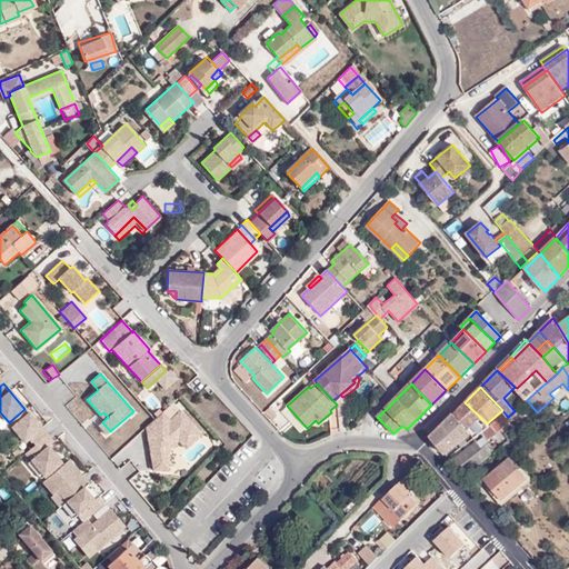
[(487,423),(465,402),(453,415),(473,436),(476,439),(490,427),(487,423)]
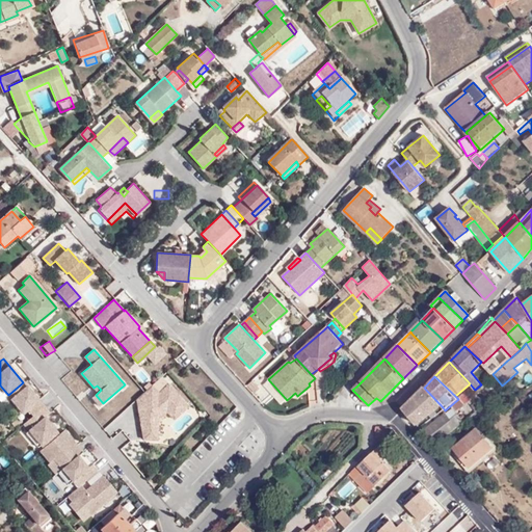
[(158,419),(166,411),(173,405),(180,413),(195,399),(176,377),(165,387),(158,379),(144,392),(136,399),(143,406),(139,410),(144,418),(144,441),(158,441),(158,419)]
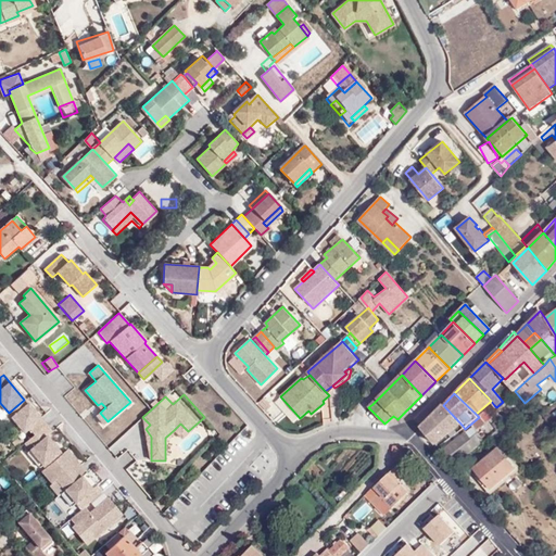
[(264,399),(260,403),(266,411),(270,406),(264,399)]
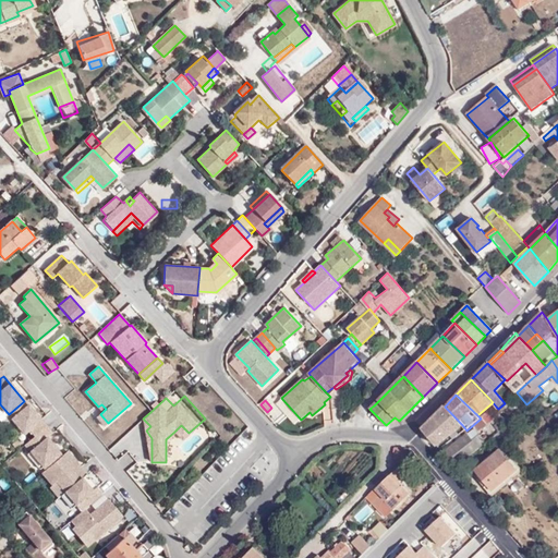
[(46,426),(40,419),(24,401),(9,414),(24,432),(27,428),(34,436),(35,436),(46,426)]
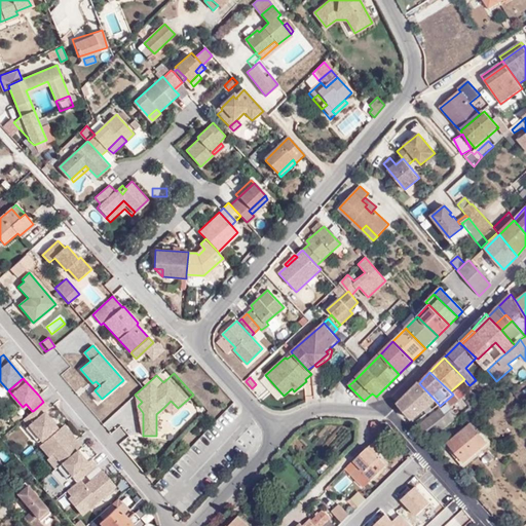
[(438,403),(419,383),(398,405),(413,421),(438,403)]
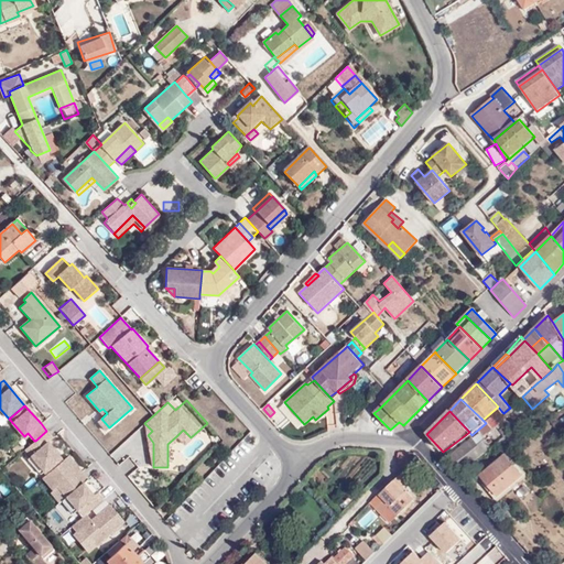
[(560,425),(563,421),(563,412),(554,419),(560,425)]
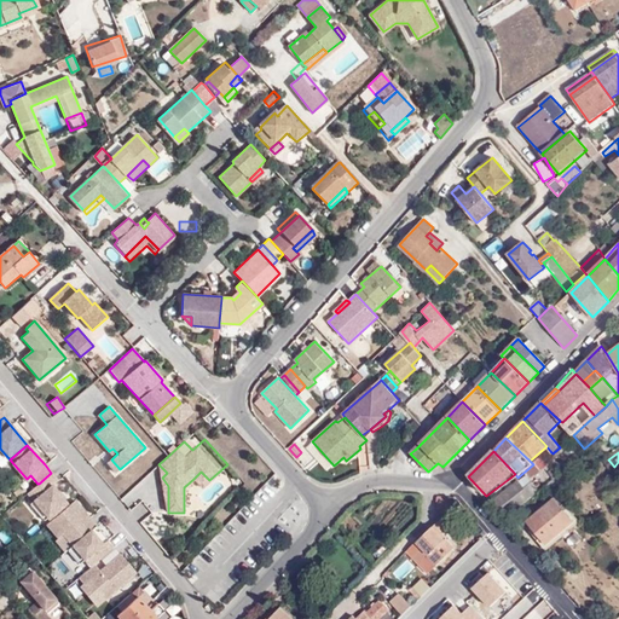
[(534,464),(539,472),(549,464),(544,457),(534,464)]
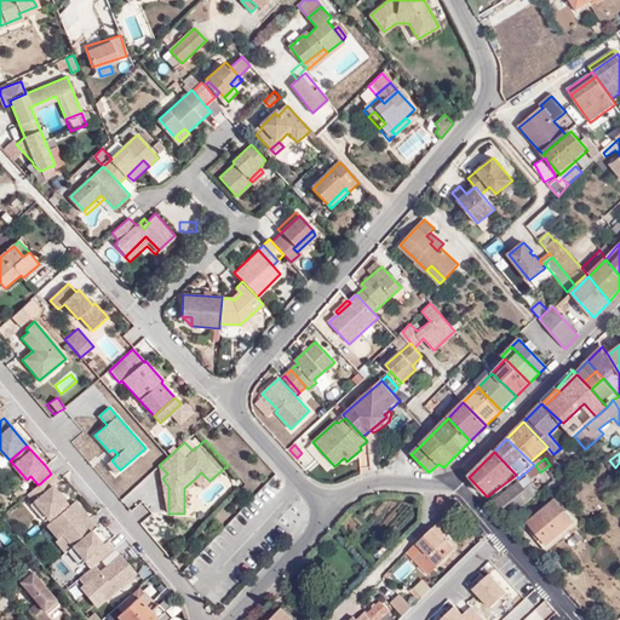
[(120,470),(112,460),(108,463),(116,474),(120,470)]
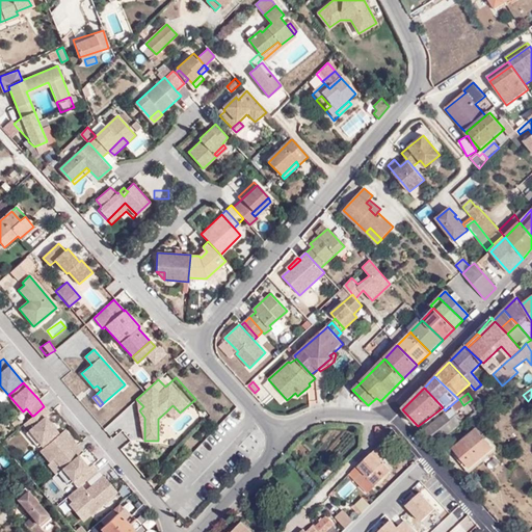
[(166,411),(174,419),(180,413),(173,405),(166,411)]
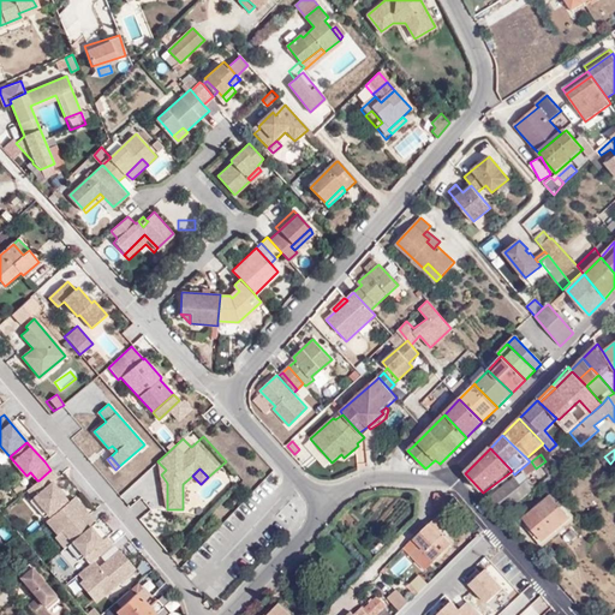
[(51,481),(57,476),(51,470),(39,481),(37,481),(28,489),(34,496),(47,513),(51,517),(69,501),(64,496),(51,481)]
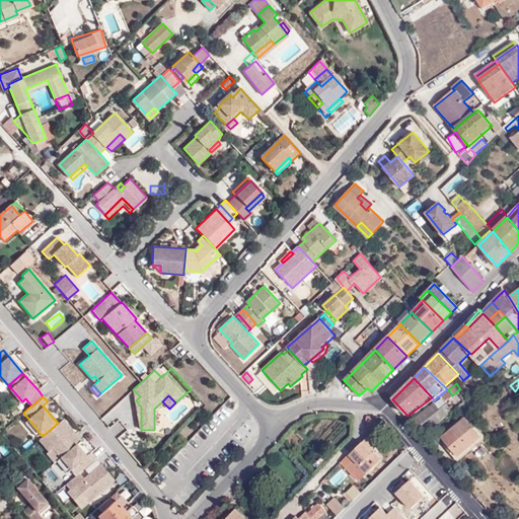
[(446,404),(439,411),(435,404),(414,421),(424,434),(451,412),(450,410),(454,406),(452,404),(448,408),(446,404)]
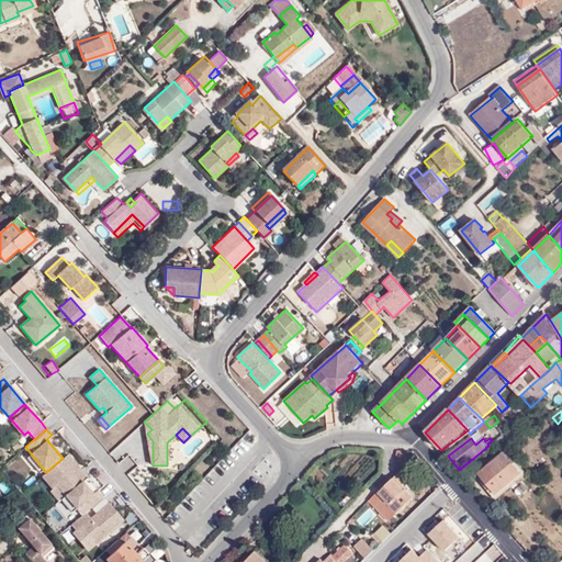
[(397,453),(405,461),(409,458),(401,450),(397,453)]
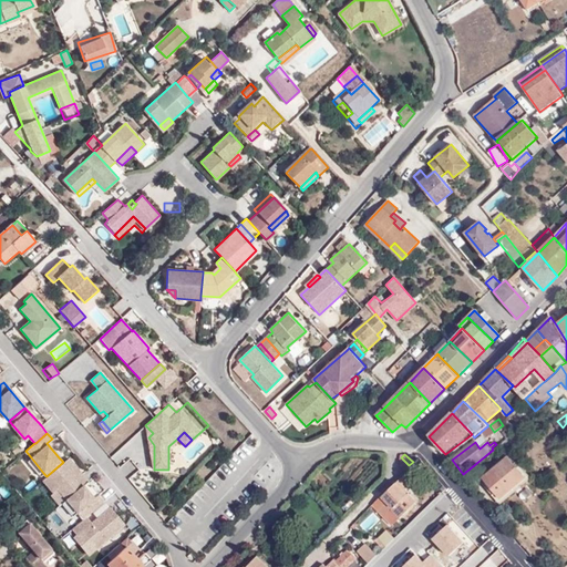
[(501,498),(526,477),(508,456),(484,478),(501,498)]
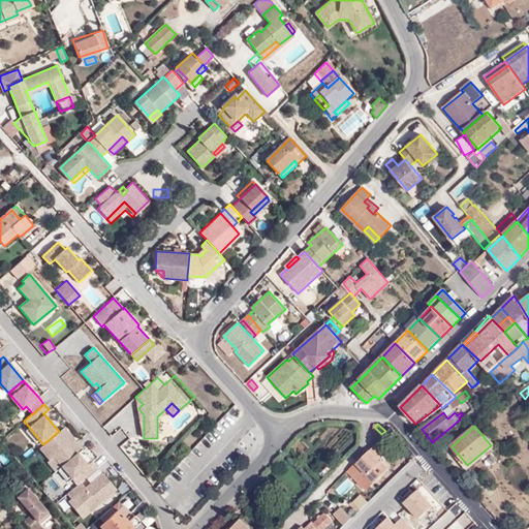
[(26,430),(37,443),(40,441),(29,427),(26,430)]
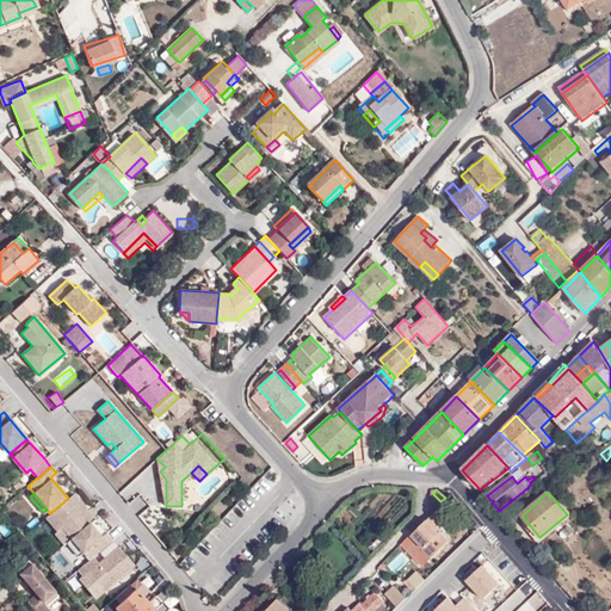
[(72,537),(90,522),(94,517),(74,493),(68,498),(47,517),(57,530),(61,528),(71,538),(72,537)]
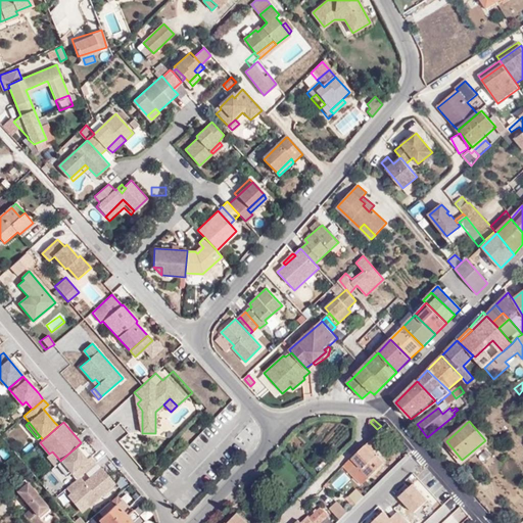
[(380,440),(375,434),(351,458),(363,469),(360,471),(368,479),(384,463),(377,455),(376,457),(370,450),(380,440)]
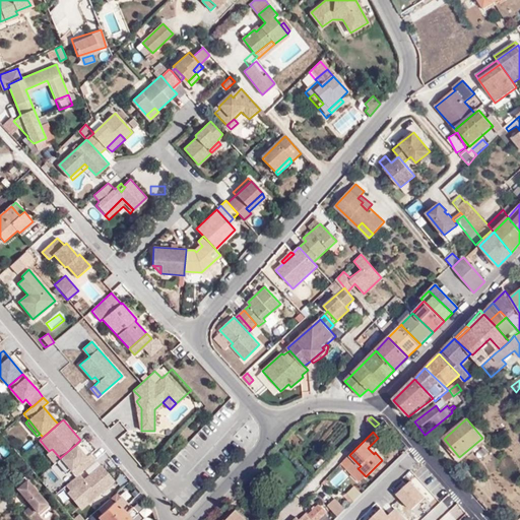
[(70,469),(76,475),(78,474),(95,460),(89,452),(85,455),(76,444),(61,457),(70,469)]
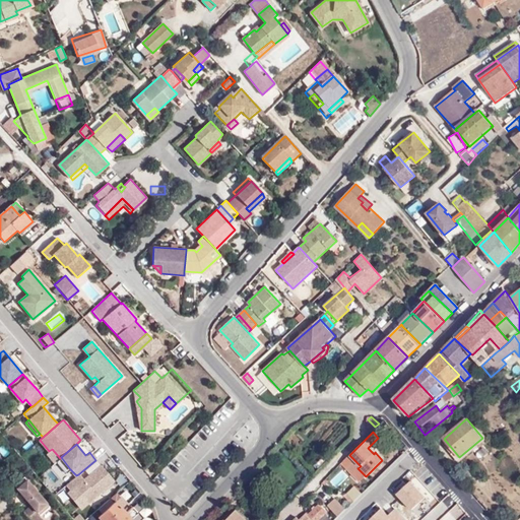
[(55,462),(57,460),(60,458),(52,449),(49,451),(47,453),(55,462)]
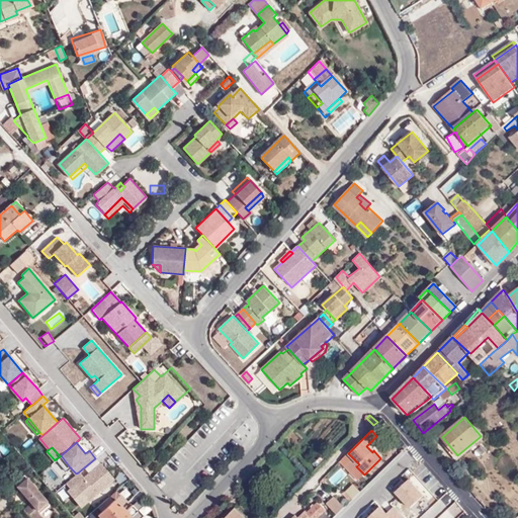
[(340,462),(351,472),(356,466),(359,464),(348,453),(340,462)]
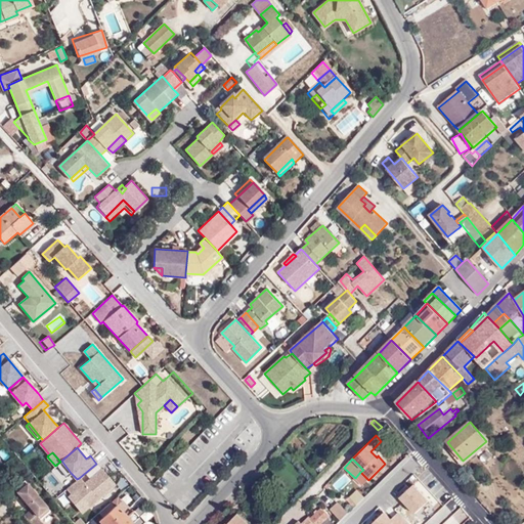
[(68,476),(71,473),(61,461),(60,462),(57,464),(68,476)]
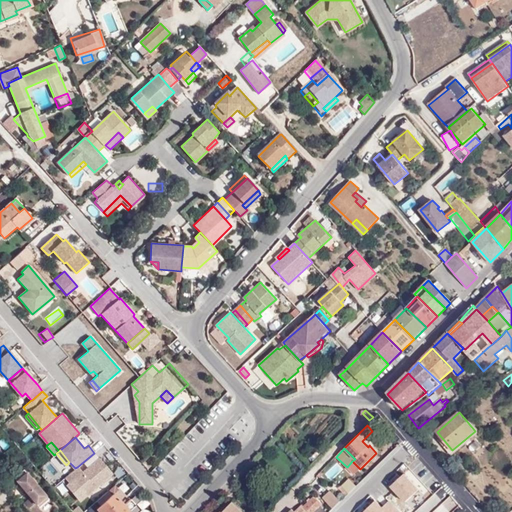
[(73,481),(86,496),(112,474),(99,459),(86,469),(87,471),(83,474),(82,473),(77,467),(75,468),(64,478),(69,484),(73,481)]
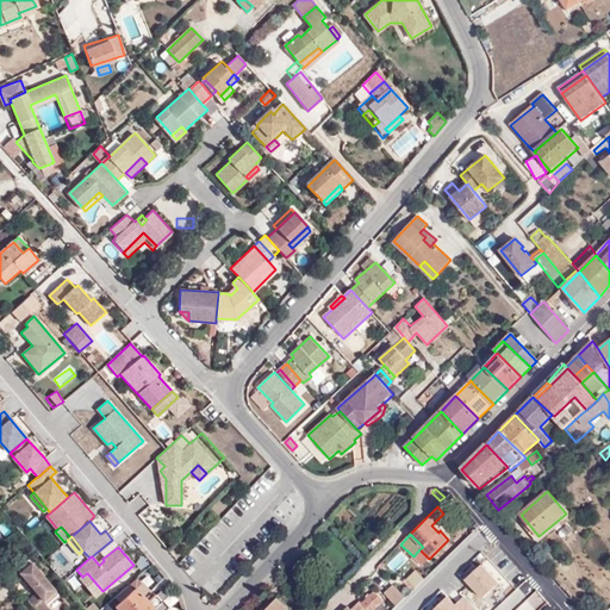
[(400,552),(387,564),(394,572),(408,559),(400,552)]
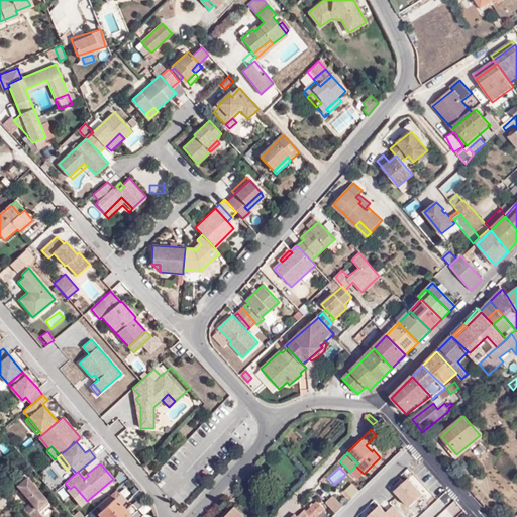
[(26,511),(30,516),(40,516),(42,516),(39,512),(49,504),(24,474),(14,482),(31,502),(33,505),(26,511)]
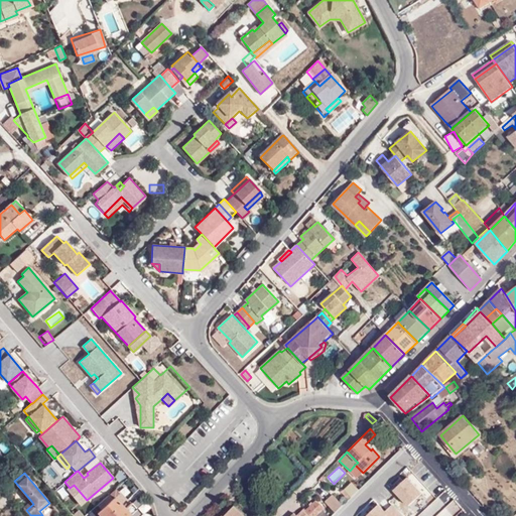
[(343,476),(335,485),(346,494),(353,485),(343,476)]
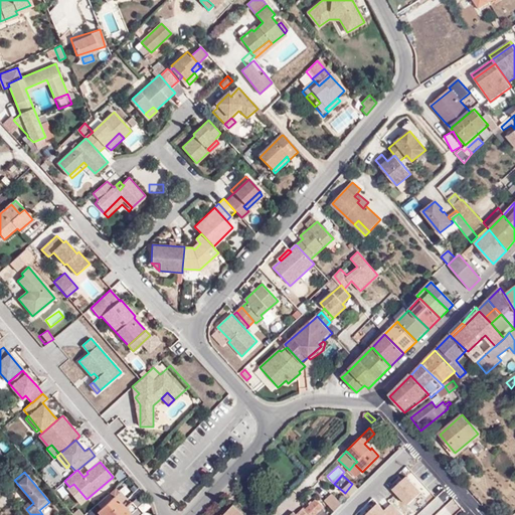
[(120,491),(119,492),(115,488),(108,494),(112,498),(98,512),(100,514),(128,514),(136,508),(130,501),(124,506),(121,503),(126,499),(120,491)]
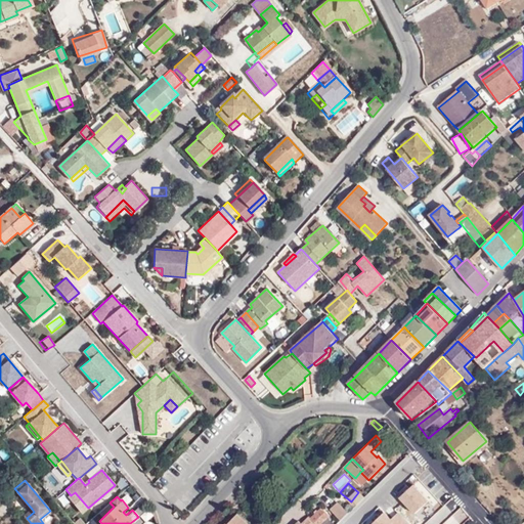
[(349,514),(338,503),(330,510),(341,521),(349,514)]
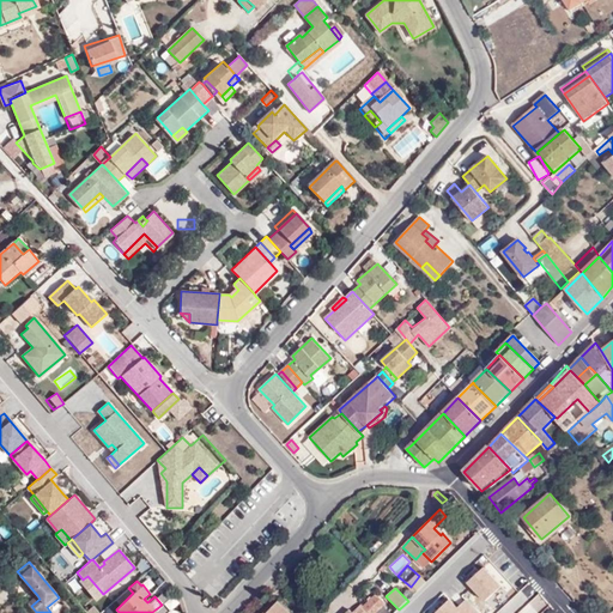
[(436,612),(449,601),(437,589),(411,612),(436,612)]
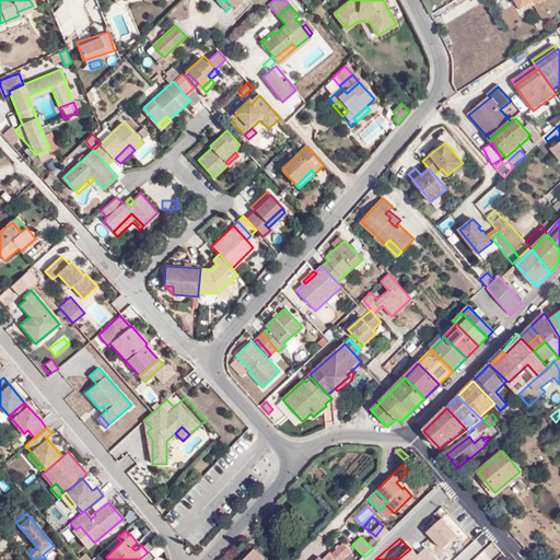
[(342,543),(331,555),(337,559),(342,559),(352,551),(342,543)]
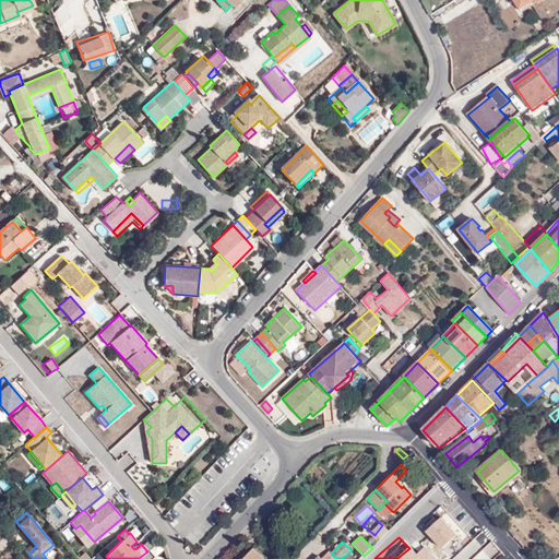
[(36,546),(34,543),(25,550),(26,551),(28,552),(36,546)]
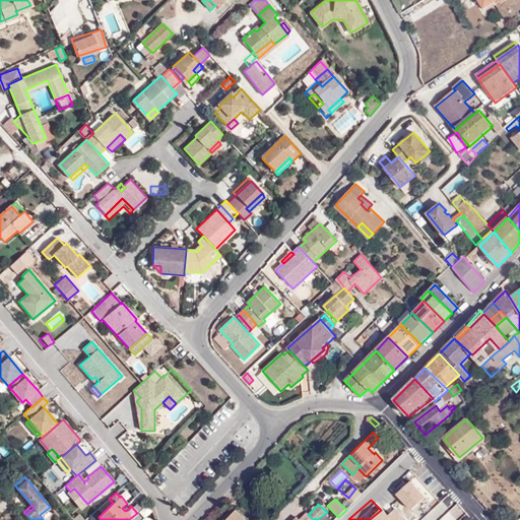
[(246,519),(236,511),(228,519),(224,519),(246,519)]
